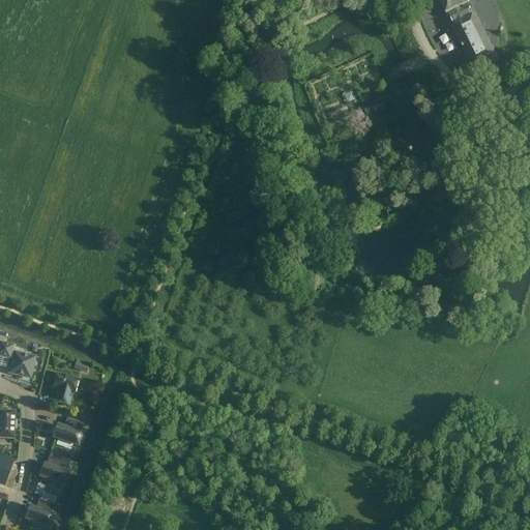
[(472,69),(478,80),(501,68),(495,58),(496,58),(475,16),(469,5),(466,0),(438,0),(445,15),(437,18),(435,24),(438,31),(443,32),(452,28),(473,68),(472,69)]
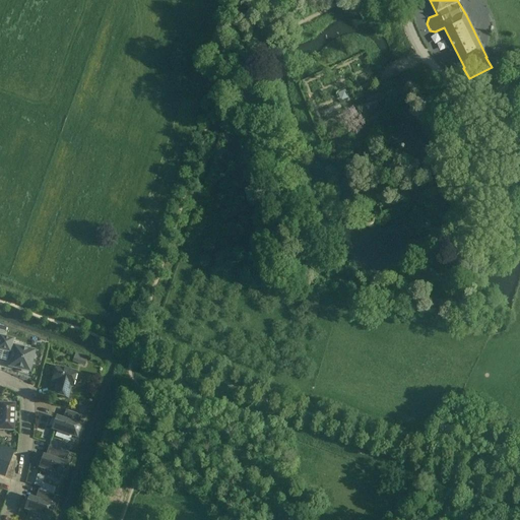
[(453,92),(450,86),(439,90),(442,98),(453,92)]
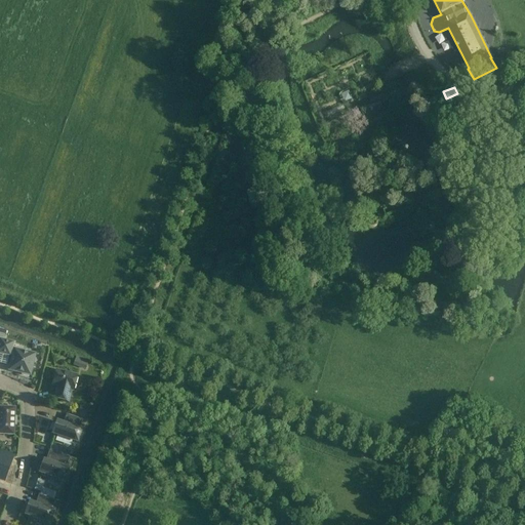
[(372,107),(386,101),(380,90),(367,96),(372,107)]
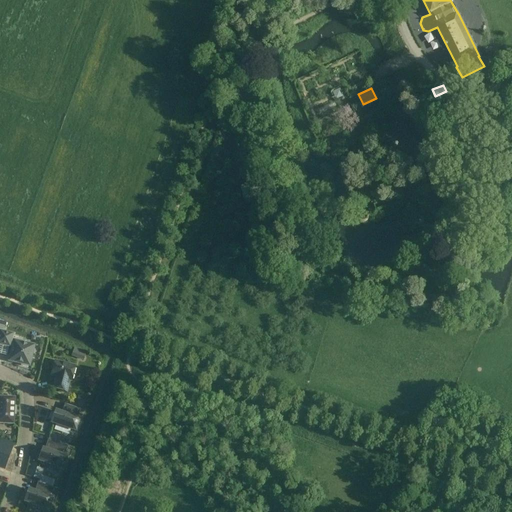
[(363,210),(361,211),(360,212),(359,214),(358,216),(358,218),(359,220),(361,221),(363,222),(365,222),(367,221),(369,220),(370,218),(370,216),(370,214),(368,212),(367,211),(365,210),(363,210)]
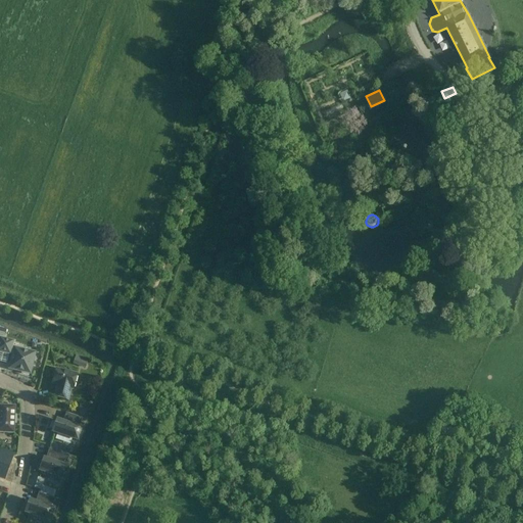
[(12,344),(12,342),(0,339),(0,341),(0,351),(13,354),(10,369),(21,372),(21,374),(29,375),(29,373),(30,373),(32,364),(34,357),(35,353),(18,349),(18,345),(12,344)]
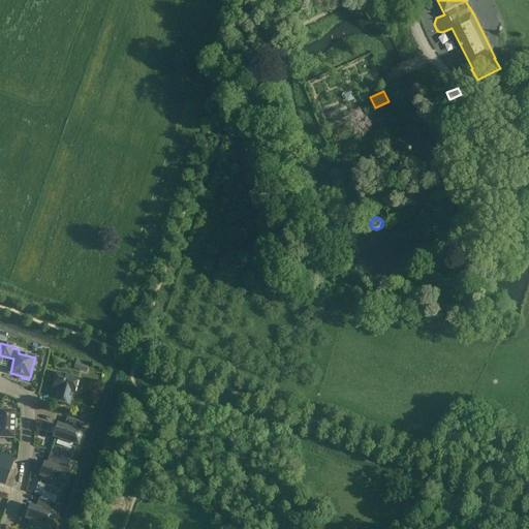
[(71,367),(85,372),(88,363),(74,358),(71,367)]
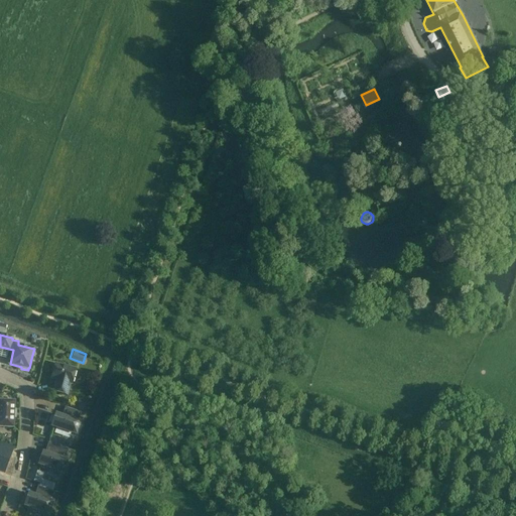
[(52,392),(68,395),(71,384),(73,384),(76,370),(55,364),(51,379),(55,380),(52,392)]
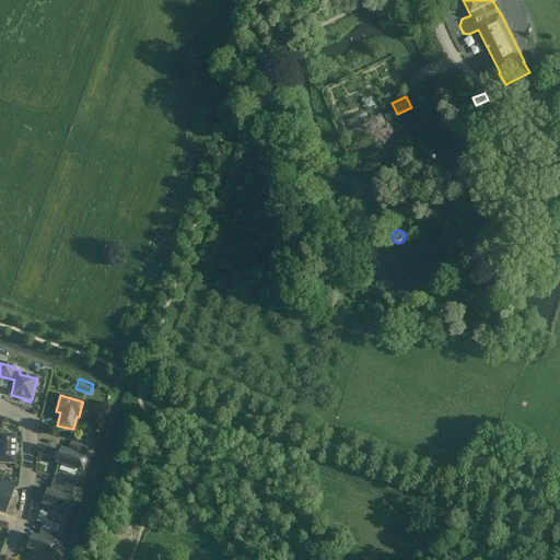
[(0,463),(14,464),(15,454),(16,454),(16,446),(15,446),(16,435),(0,434),(0,463)]
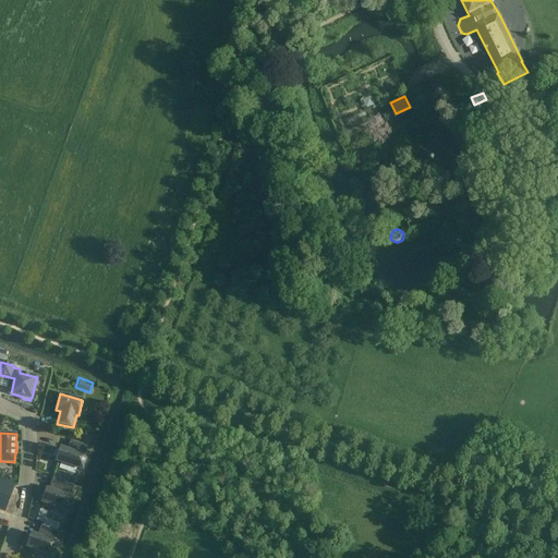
[(56,461),(82,470),(85,458),(83,457),(84,452),(85,452),(87,447),(71,441),(68,451),(60,449),(56,461)]
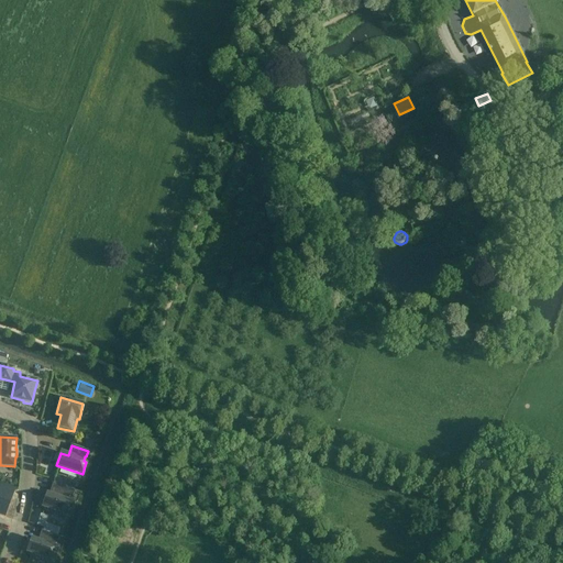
[(0,512),(4,515),(11,496),(3,494),(6,485),(0,483),(0,512)]
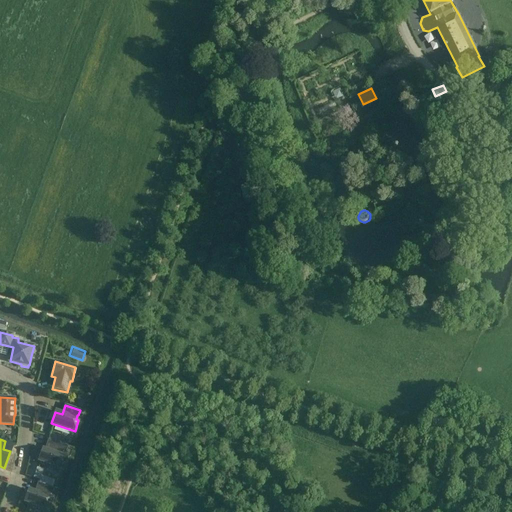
[(39,460),(62,468),(66,457),(64,456),(67,447),(48,440),(45,450),(42,449),(39,460)]
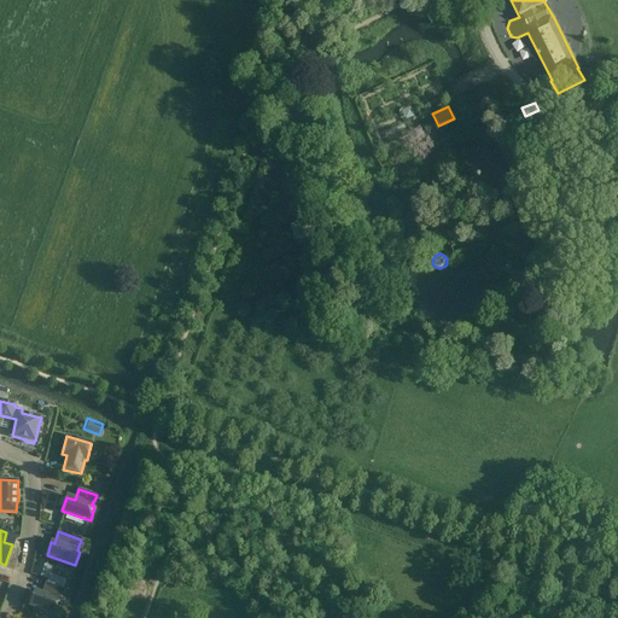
[(30,606),(58,614),(63,602),(59,601),(60,596),(62,596),(64,589),(46,583),(42,595),(34,593),(30,606)]
